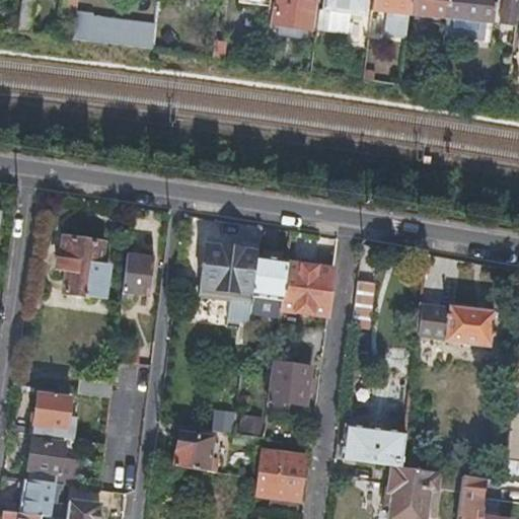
[(24,0),(20,30),(30,31),(34,0),(24,0)]
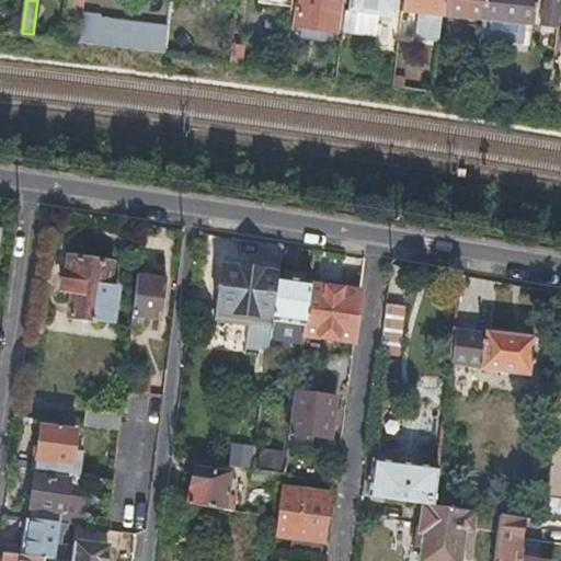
[(82,11),(83,0),(66,0),(64,15),(81,18),(82,11)]
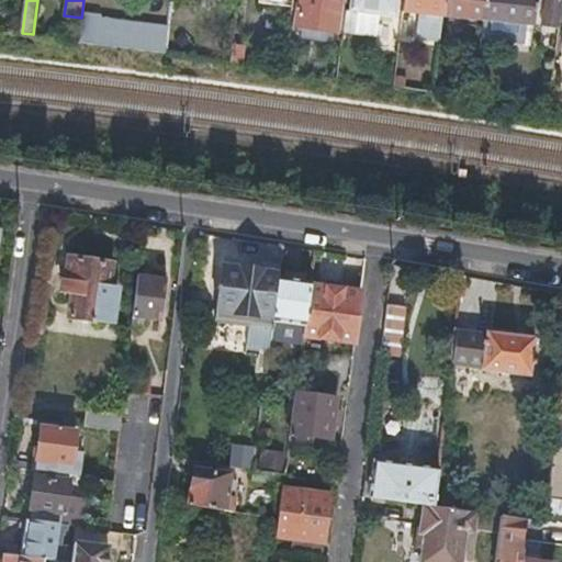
[(339,0),(300,0),(296,31),(301,31),(300,37),(330,42),(335,29),(336,29),(339,0)]
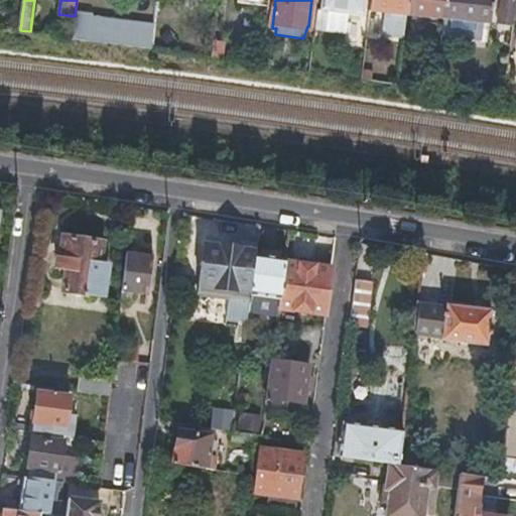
[(320,0),(320,7),(316,8),(314,28),(346,32),(348,11),(364,13),(365,0),(320,0)]
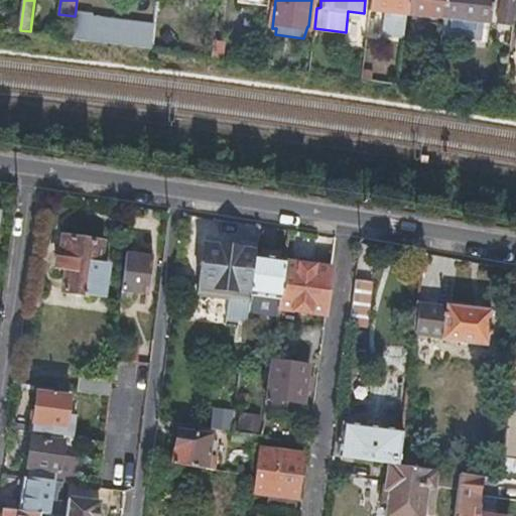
[(409,0),(371,0),(370,8),(386,10),(384,31),(406,33),(408,13),(409,0)]
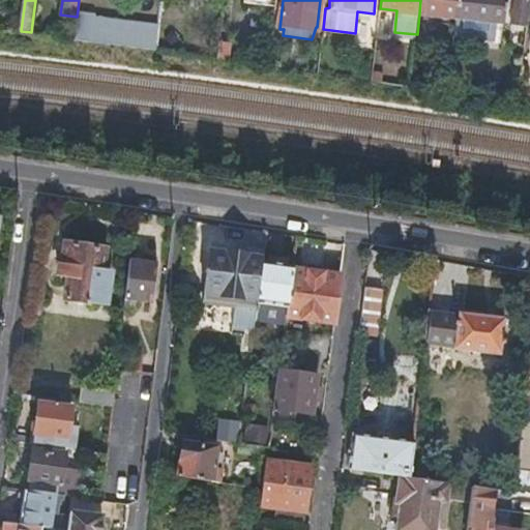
[(459,0),(420,0),(419,13),(458,18),(459,0)]
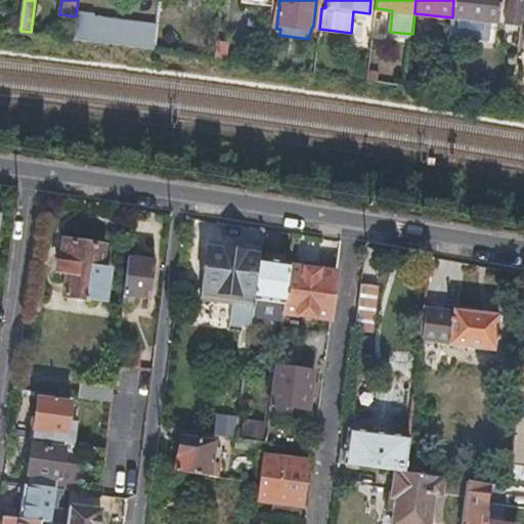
[(453,0),(452,17),(450,34),(495,39),(497,23),(499,0),(453,0)]
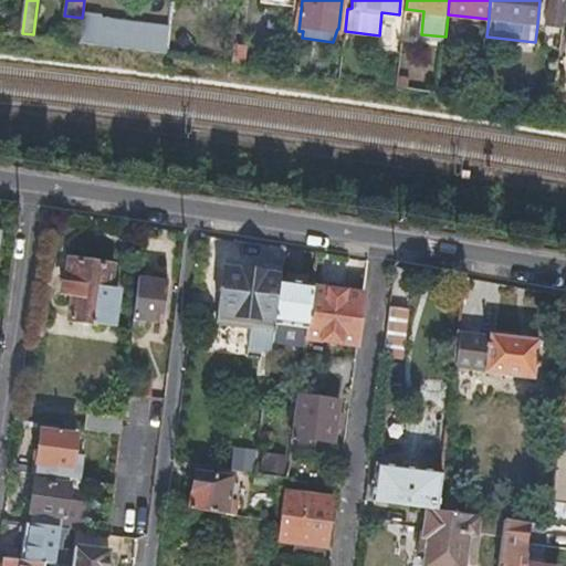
[(565,10),(565,0),(551,0),(548,24),(565,27),(565,10)]
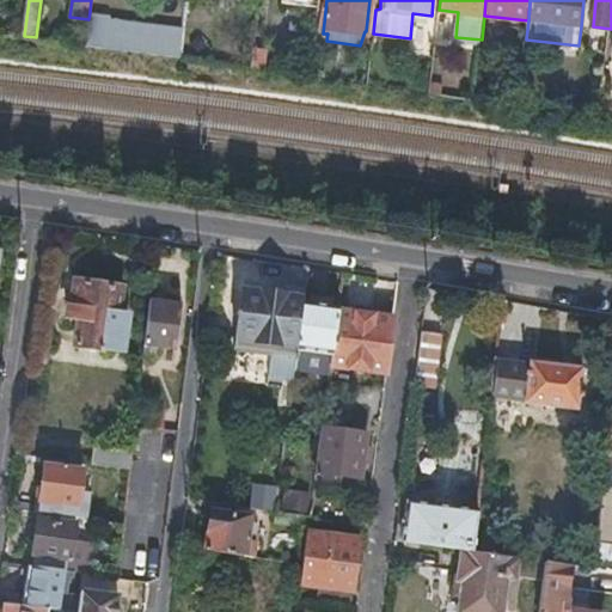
[(89,19),(85,43),(121,47),(126,20),(112,18),(112,16),(90,12),(89,19)]
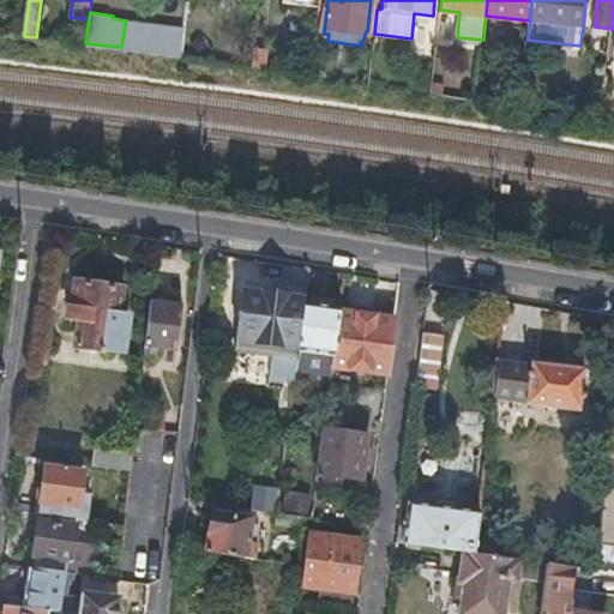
[(126,20),(121,47),(179,55),(184,28),(126,20)]
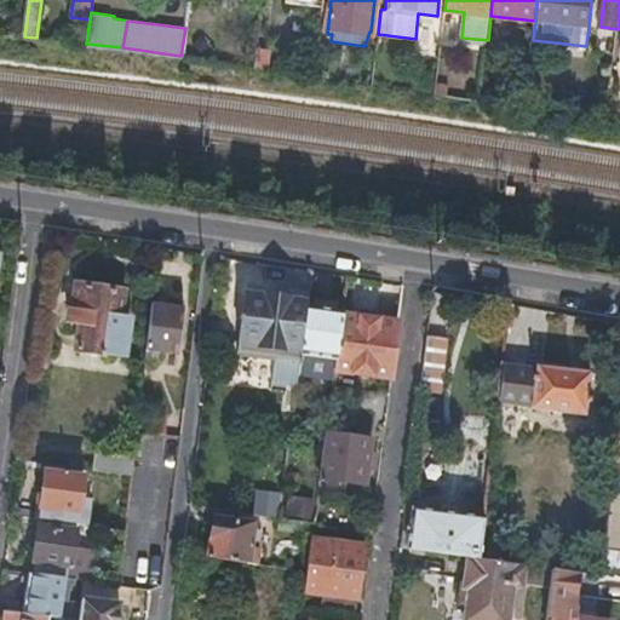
[(254,49),(252,67),(269,69),(271,51),(254,49)]
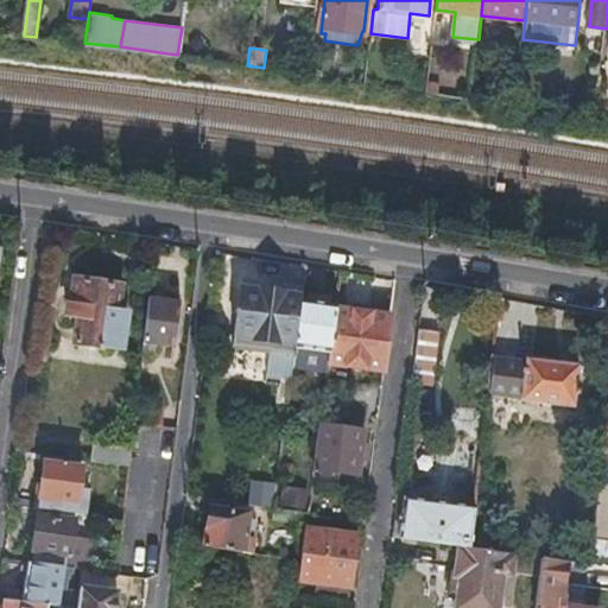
[(439,82),(439,92),(454,94),(455,83),(439,82)]
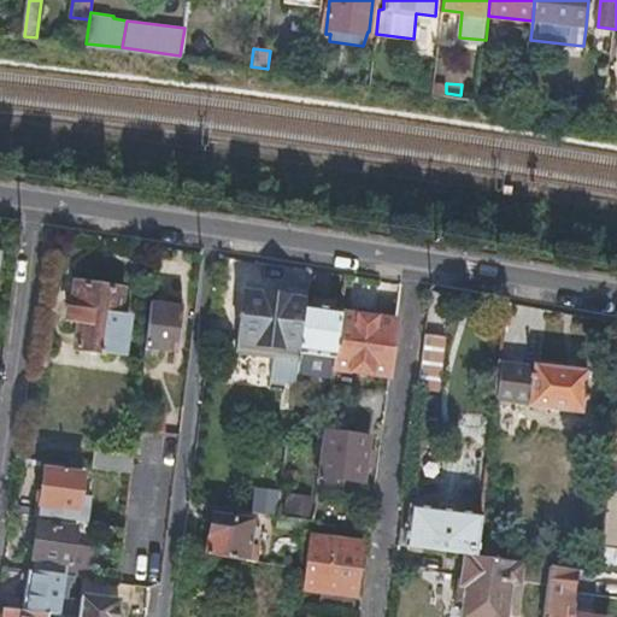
[(122,287),(76,281),(70,316),(78,318),(76,346),(103,351),(104,347),(119,348),(123,315),(117,313),(122,287)]
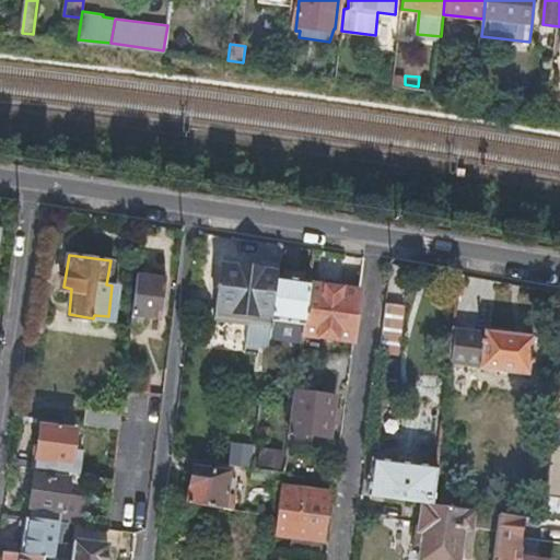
[(279,277),(280,272),(263,270),(263,268),(242,266),(242,268),(224,265),(217,315),(272,323),(273,318),(279,277)]
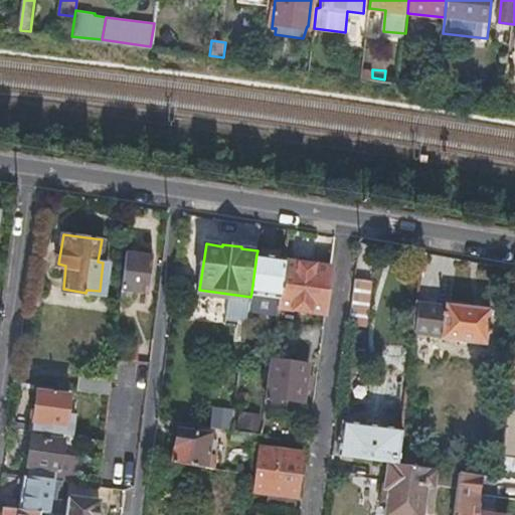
[(151,253),(126,250),(120,297),(124,297),(125,292),(130,293),(130,290),(147,292),(151,253)]
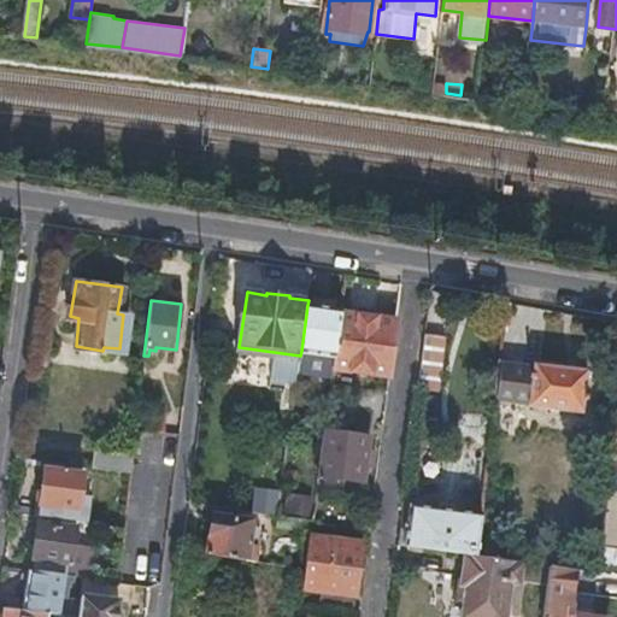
[(342,310),(307,305),(301,351),(336,356),(342,312),(342,310)]
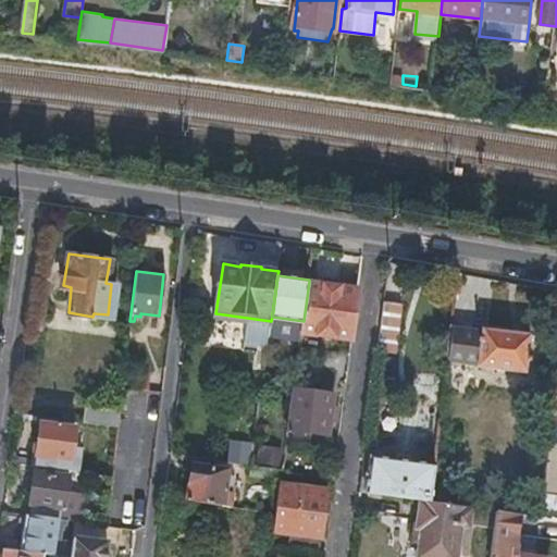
[(358,288),(309,282),(304,321),(302,332),(351,338),(358,288)]
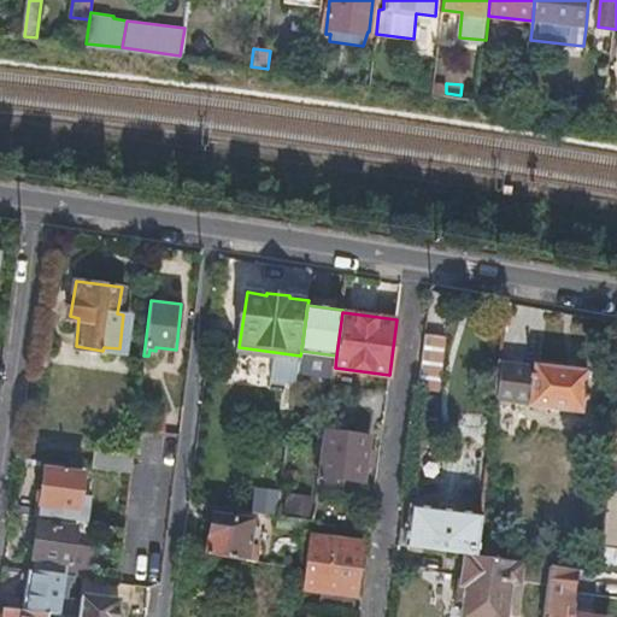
[(446,336),(427,333),(421,378),(440,382),(446,336)]
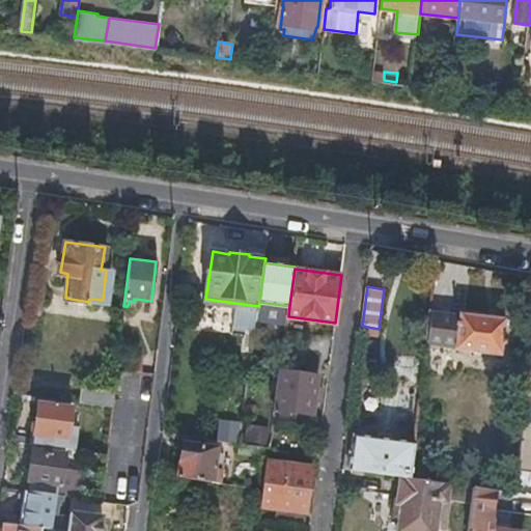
[(507,319),(431,308),(427,339),(457,343),(457,348),(502,355),(507,319)]
